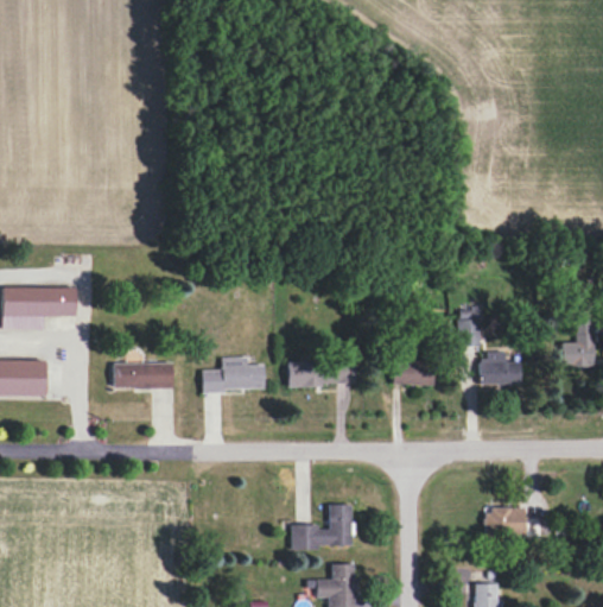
[(77,286),(4,285),(2,328),(45,328),(45,315),(76,315),(77,286)]
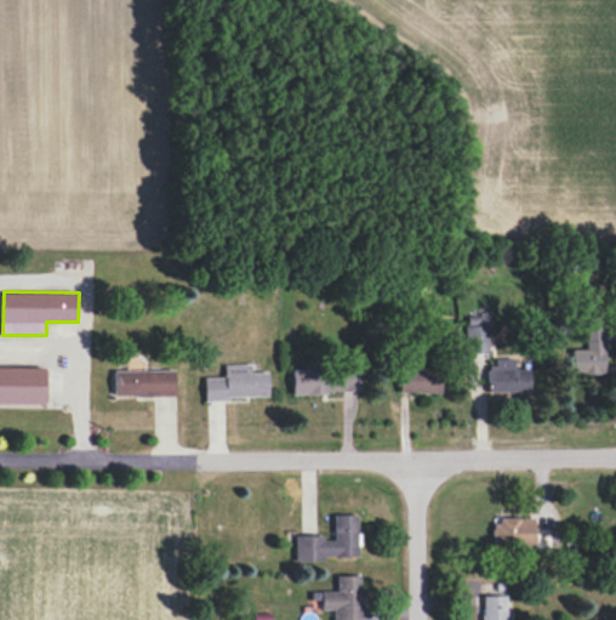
[(468,352),(491,351),(490,313),(467,314),(468,352)]
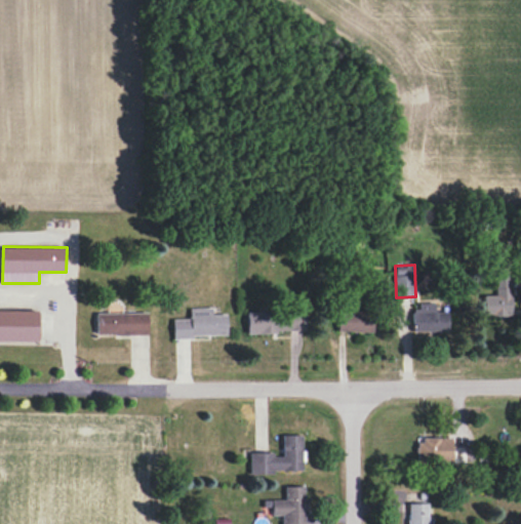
[(486,315),(513,316),(514,271),(498,270),(497,294),(486,294),(486,315)]
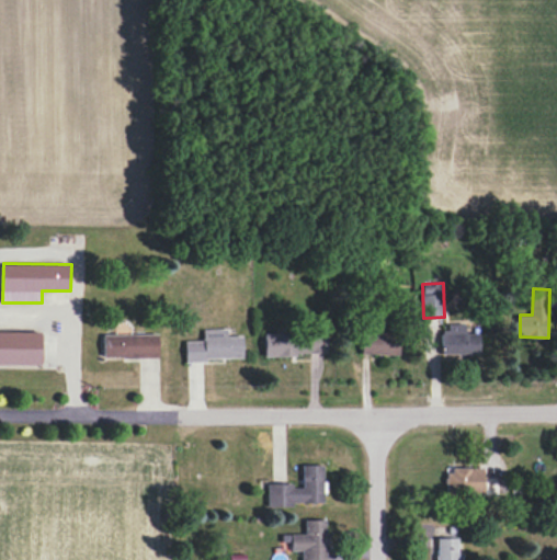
[(481,354),(481,332),(467,332),(467,323),(445,323),(445,353),(481,354)]
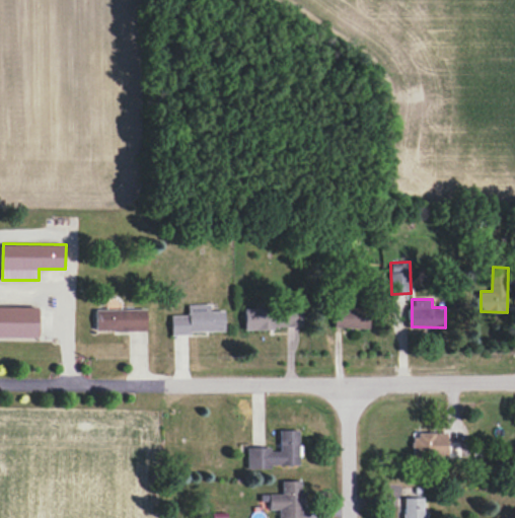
[(226,310),(212,310),(212,304),(189,304),(189,314),(173,315),(173,333),(226,331),(226,310)]
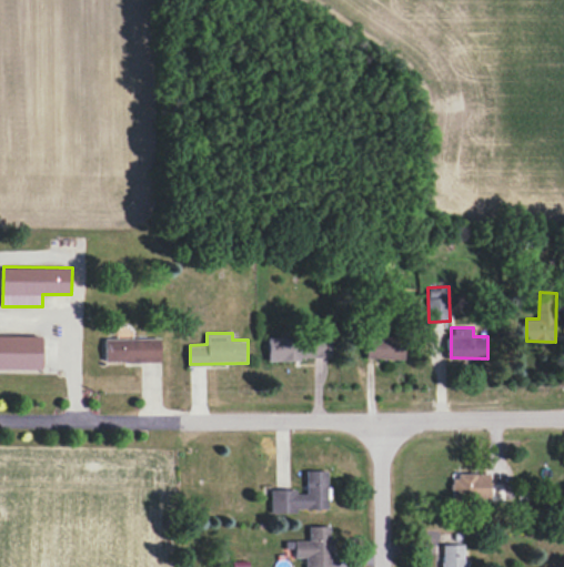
[(0,368),(43,370),(43,335),(0,334),(0,368)]
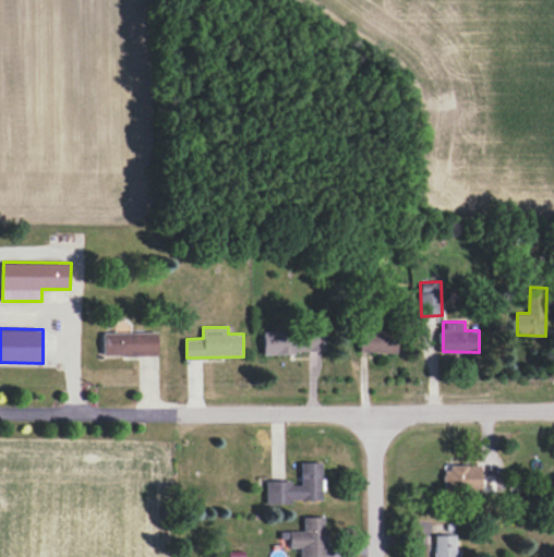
[(327,352),(326,329),(265,331),(266,353),(327,352)]
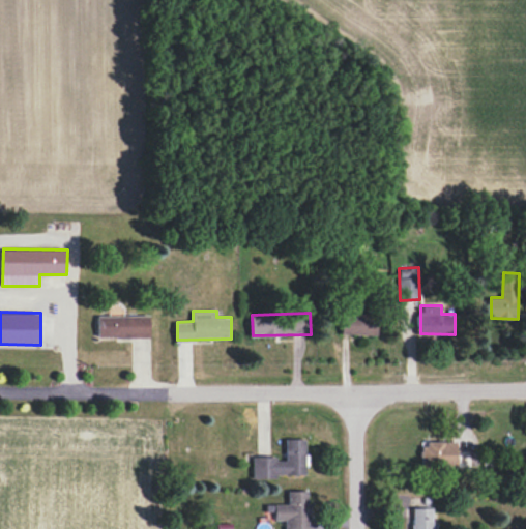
[(379,314),(344,313),(344,334),(378,334),(379,314)]
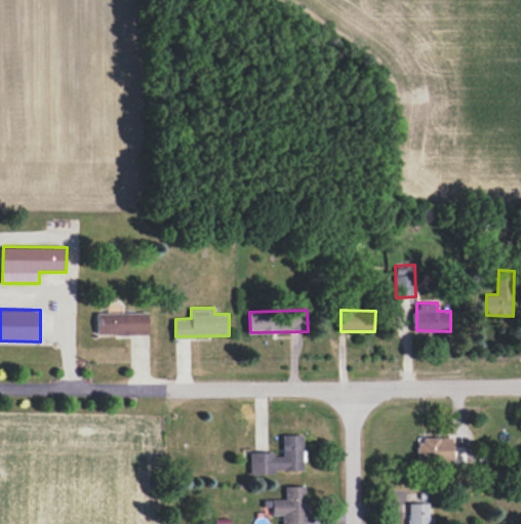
[(150,312),(98,313),(98,334),(150,333),(150,312)]
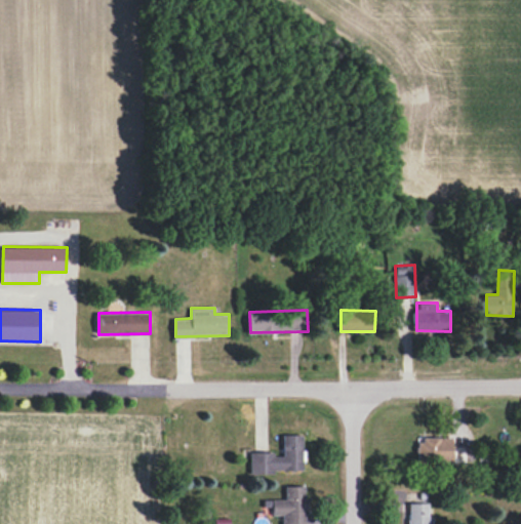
[(285,435),(285,456),(276,456),(276,452),(252,452),(252,474),(276,474),(276,470),(306,470),(305,435),(285,435)]
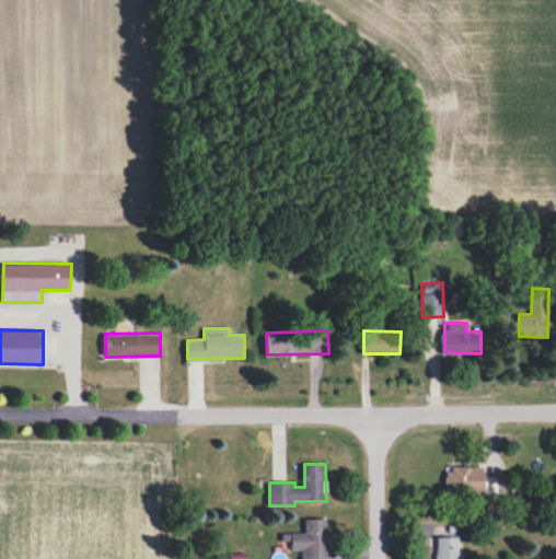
[(484,467),(449,467),(449,491),(485,490),(484,467)]
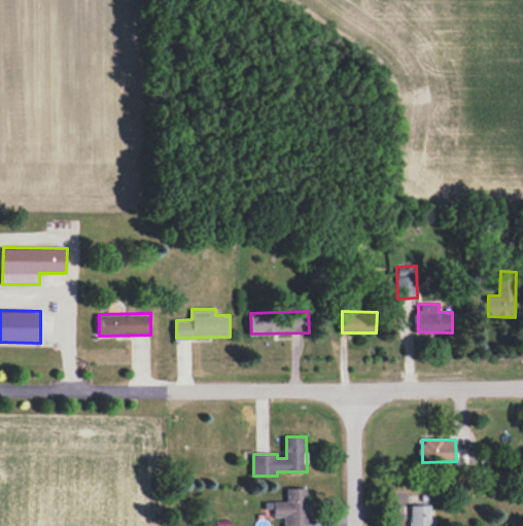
[(285,525),(309,525),(309,487),(288,488),(288,501),(267,501),(267,509),(275,509),(275,518),(285,517),(285,525)]
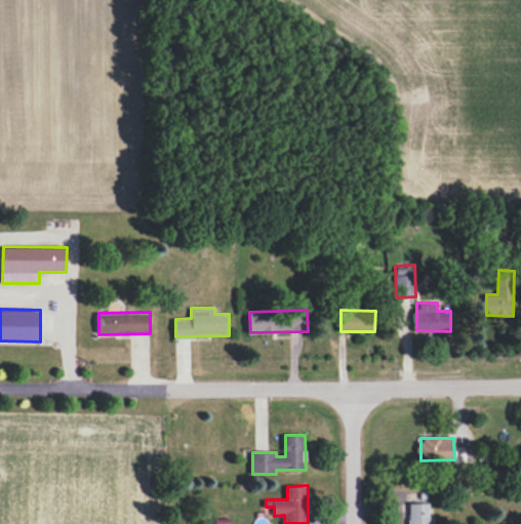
[(430,523),(430,502),(410,504),(410,523),(430,523)]
